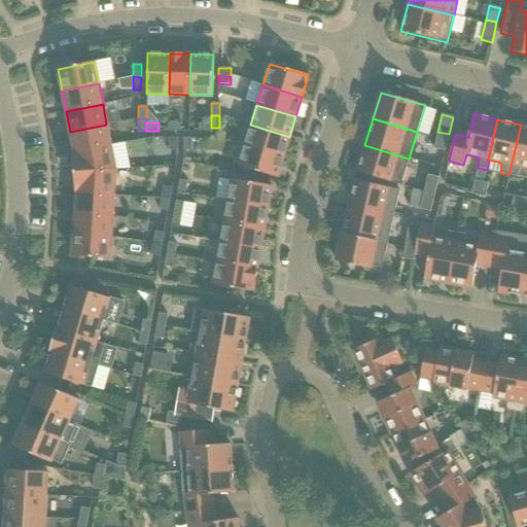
[(180,132),(180,124),(168,123),(168,131),(180,132)]
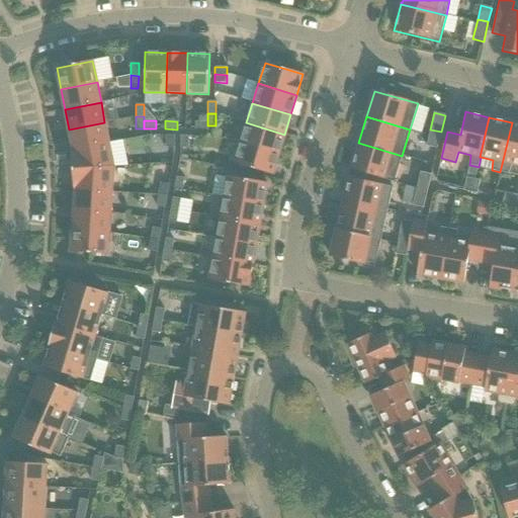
[(207,130),(207,121),(195,121),(194,130),(207,130)]
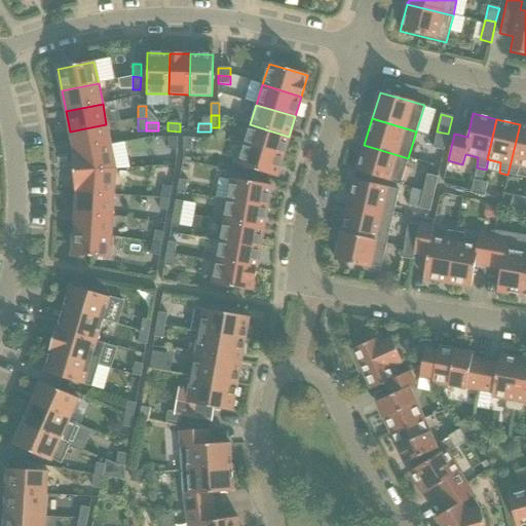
[(74,151),(74,152),(110,145),(106,124),(70,132),(74,151)]
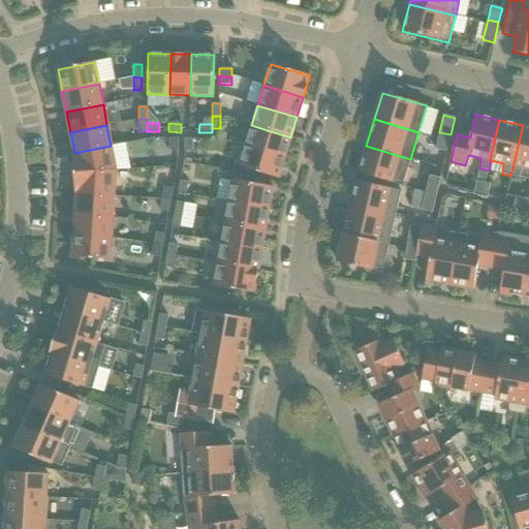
[(251,125),(246,146),(285,157),(290,137),(251,125)]
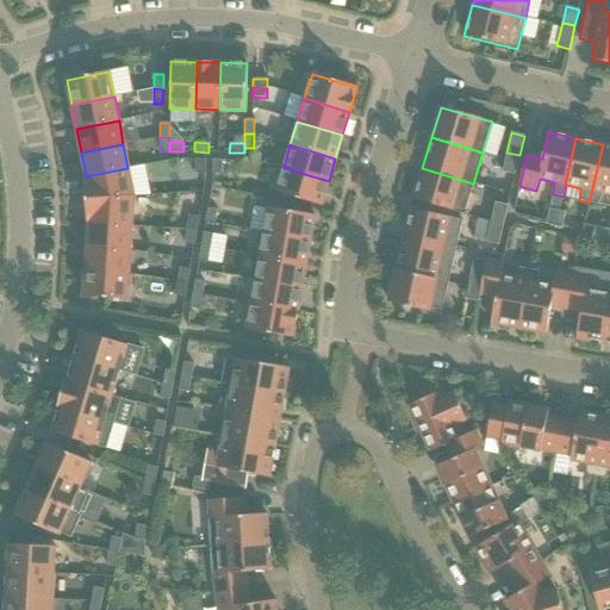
[(609,145),(603,144),(589,203),(598,205),(603,193),(609,194),(609,145)]
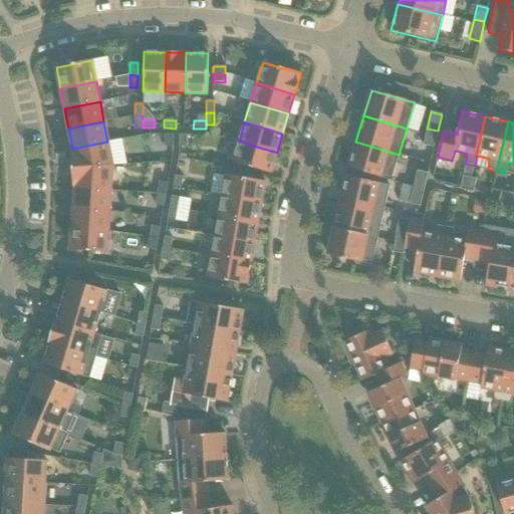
[(434,148),(438,131),(427,129),(423,145),(434,148)]
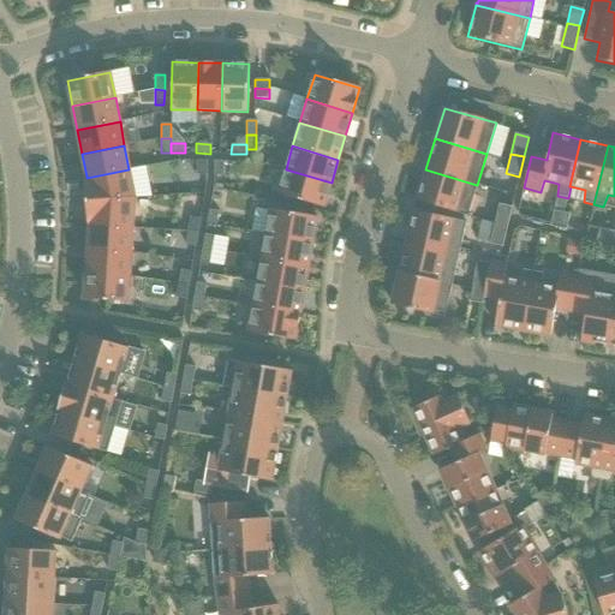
[(207,175),(207,161),(197,161),(197,175),(207,175)]
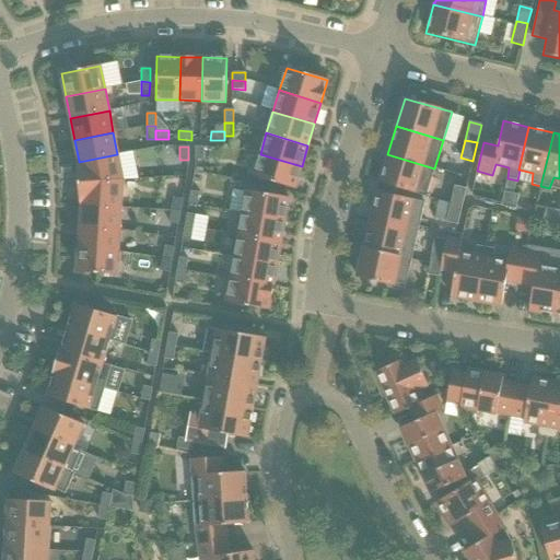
[(203,160),(203,147),(195,147),(195,160),(203,160)]
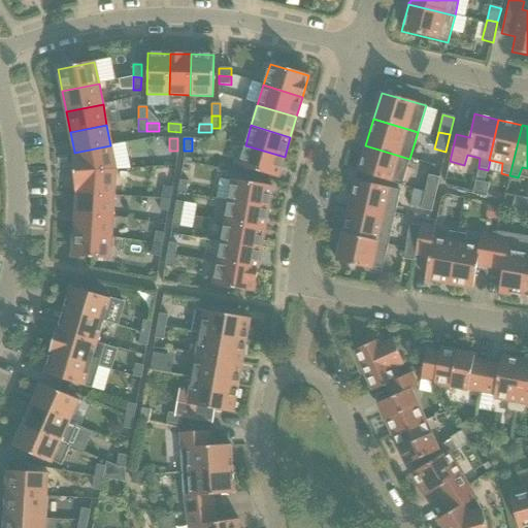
[(72,152),(74,173),(116,170),(110,145),(74,153),(74,152),(72,152)]
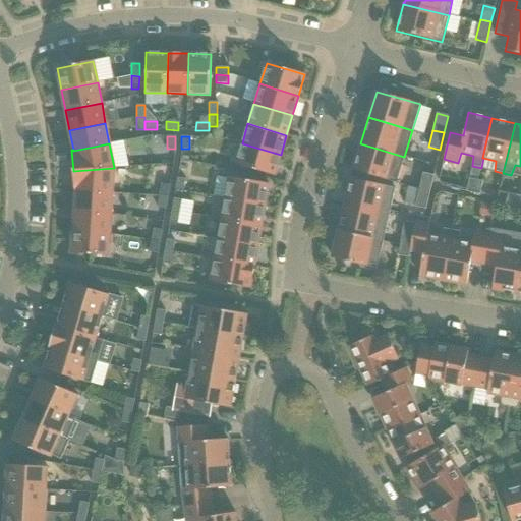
[(242,143),(235,164),(274,176),(281,155),(242,143)]
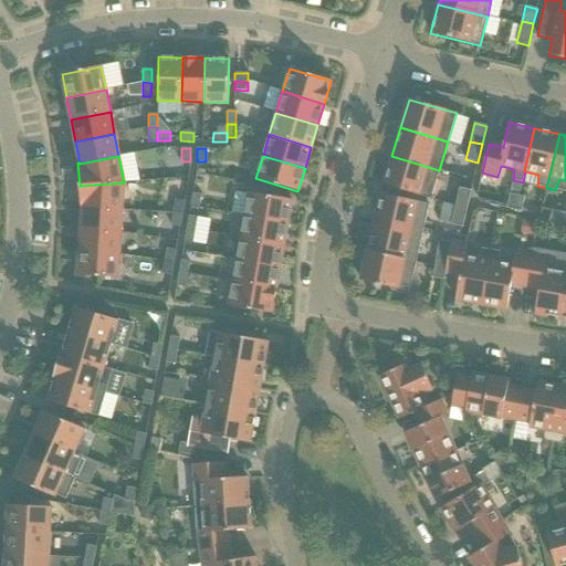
[(430,199),(439,170),(391,156),(384,185),(430,199)]
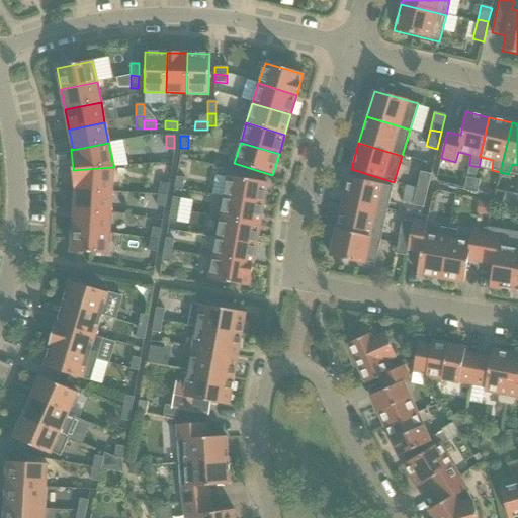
[(76,189),(112,191),(113,167),(73,170),(74,190),(76,190),(76,189)]
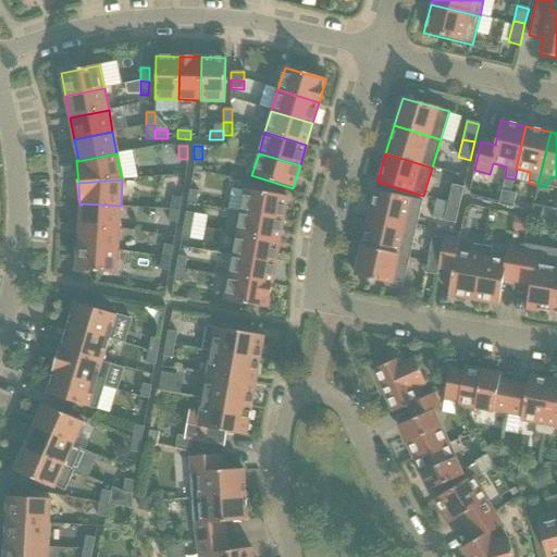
[(452,185),(448,203),(459,206),(463,187),(452,185)]
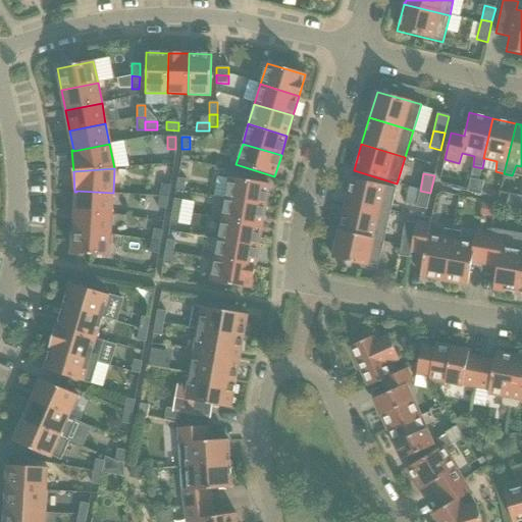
[(265,206),(269,185),(229,177),(225,199),(265,206)]
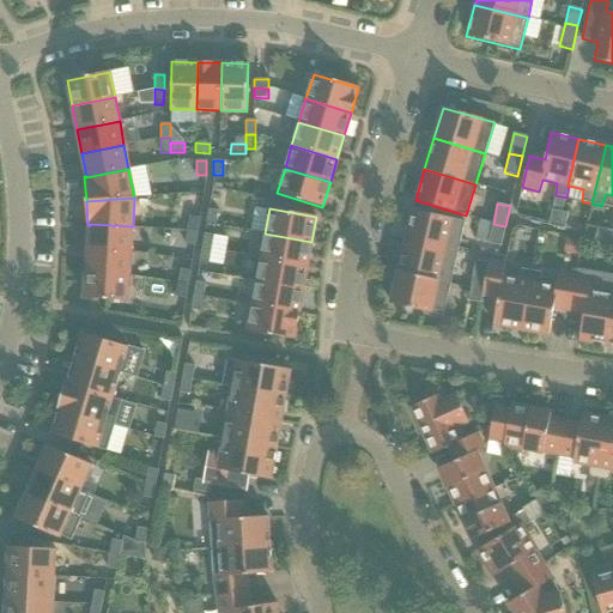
[(216,225),(218,211),(208,210),(206,223),(216,225)]
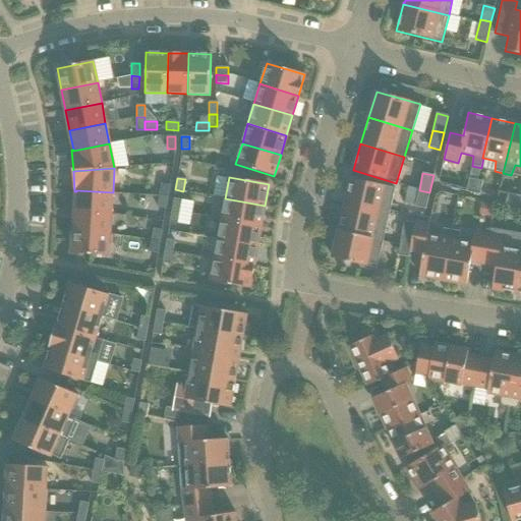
[(350,178),(344,205),(389,215),(395,188),(350,178)]
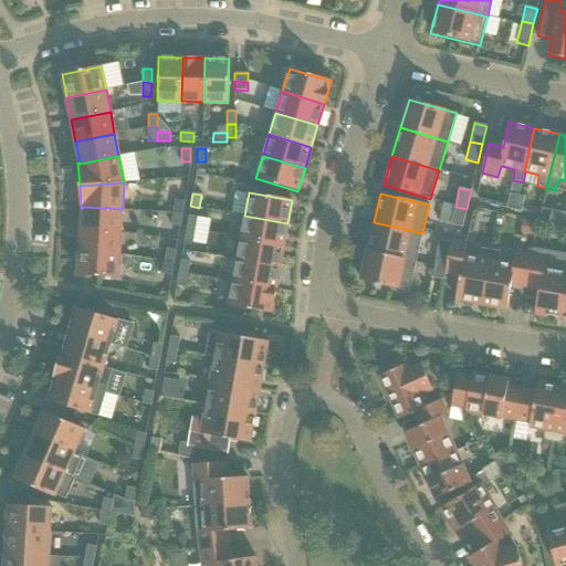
[(521,211),(524,197),(510,194),(506,208),(521,211)]
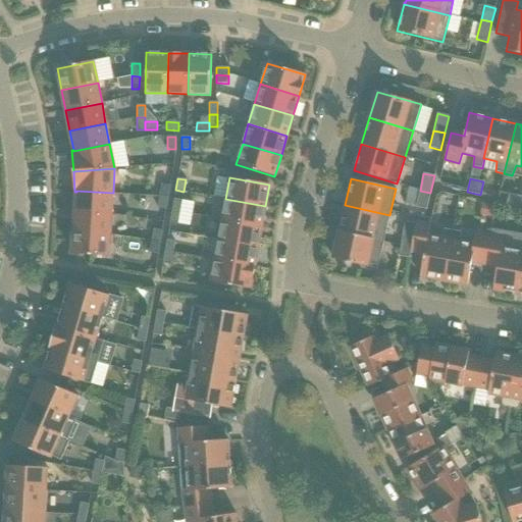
[(168,198),(170,186),(162,185),(160,197),(168,198)]
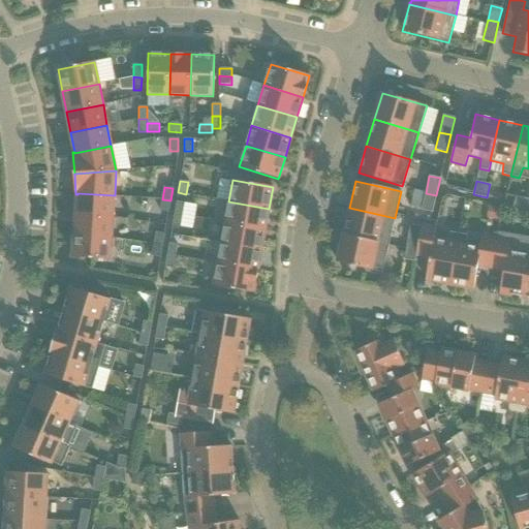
[(75,214),(113,217),(115,195),(78,193),(78,194),(75,214)]
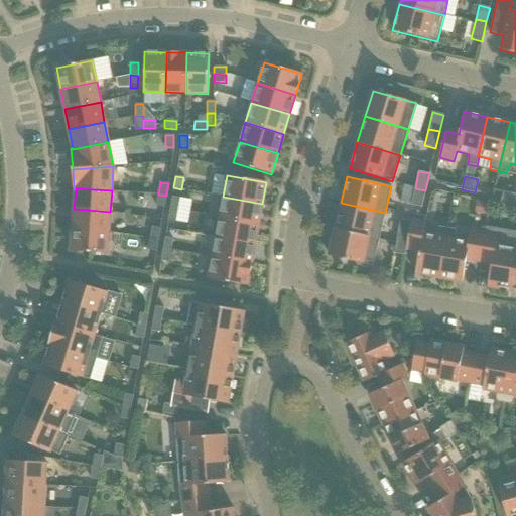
[(421,208),(425,190),(415,188),(411,205),(421,208)]
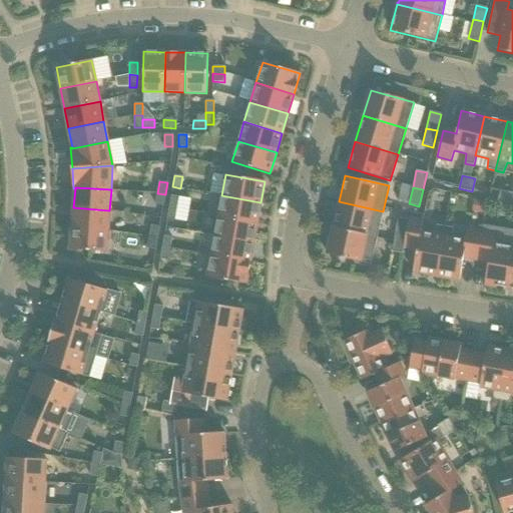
[(510,206),(512,194),(512,193),(500,190),(497,203),(510,206)]
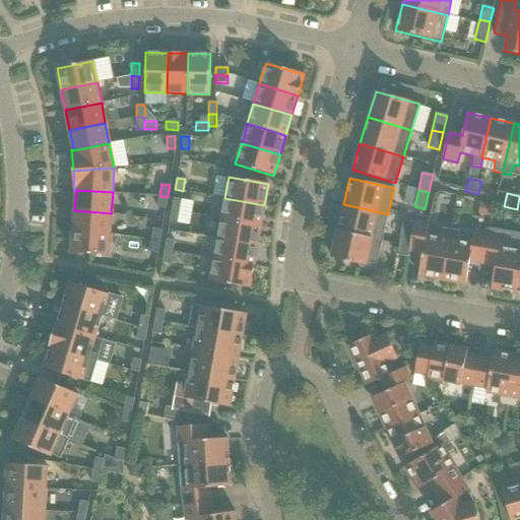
[(166,209),(168,197),(159,196),(157,207),(166,209)]
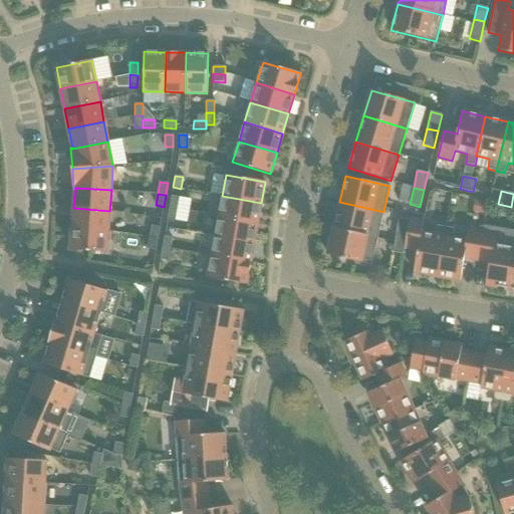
[(177,209),(180,197),(172,196),(170,208),(177,209)]
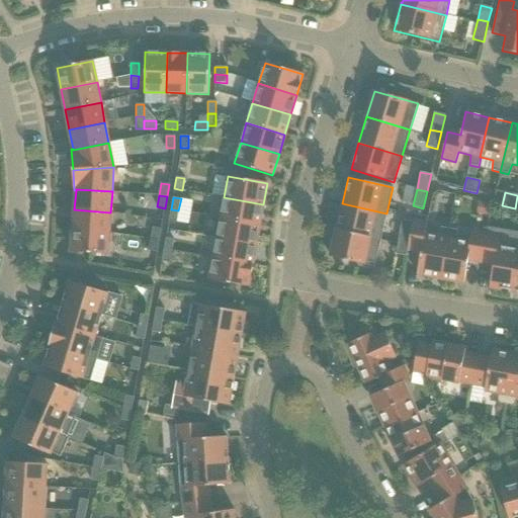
[(260,225),(263,204),(224,197),(221,218),(260,225)]
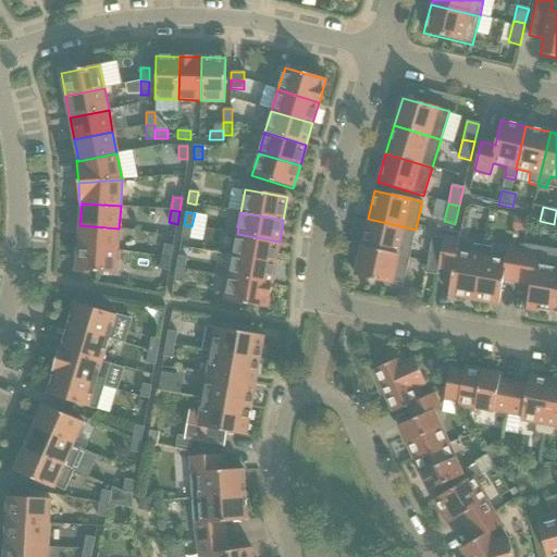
[(409,259),(416,230),(368,219),(361,248),(409,259)]
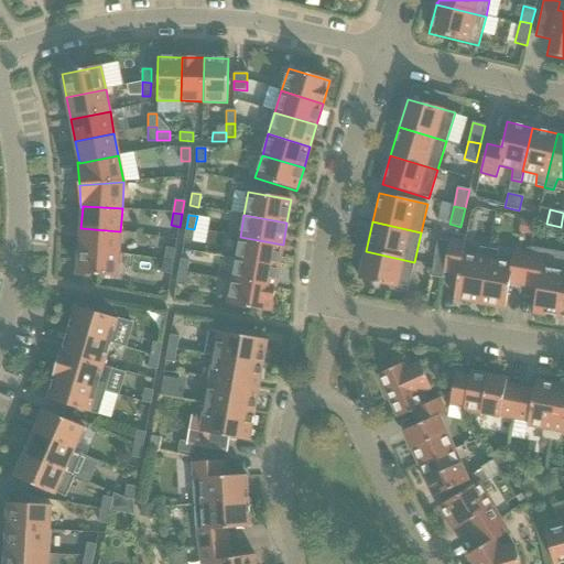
[(79,251),(119,253),(120,231),(80,228),(79,251)]
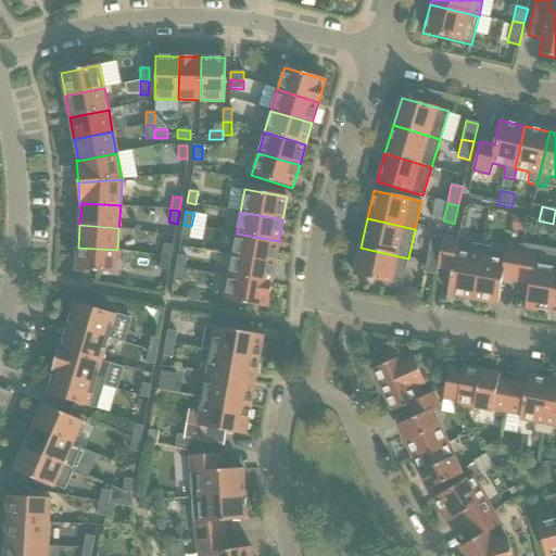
[(189,239),(191,226),(184,225),(180,237),(189,239)]
